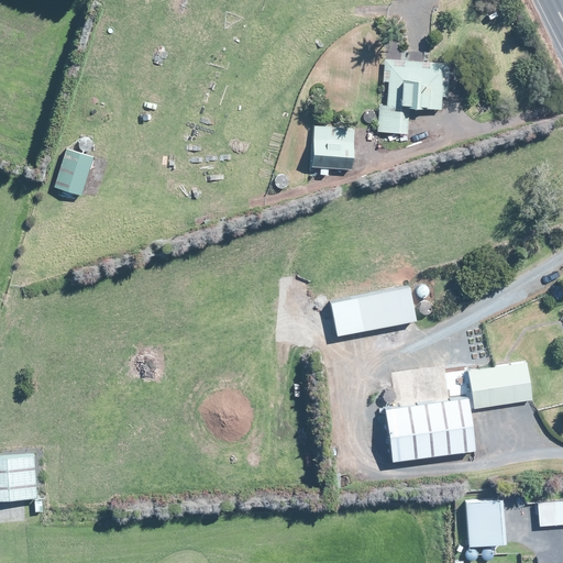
[(410,61),(401,59),(386,58),(385,81),(390,81),(389,105),(383,105),(382,105),(382,109),(379,130),(379,131),(409,133),(411,107),(443,109),(444,96),(450,96),(452,64),(424,62),(410,61)]
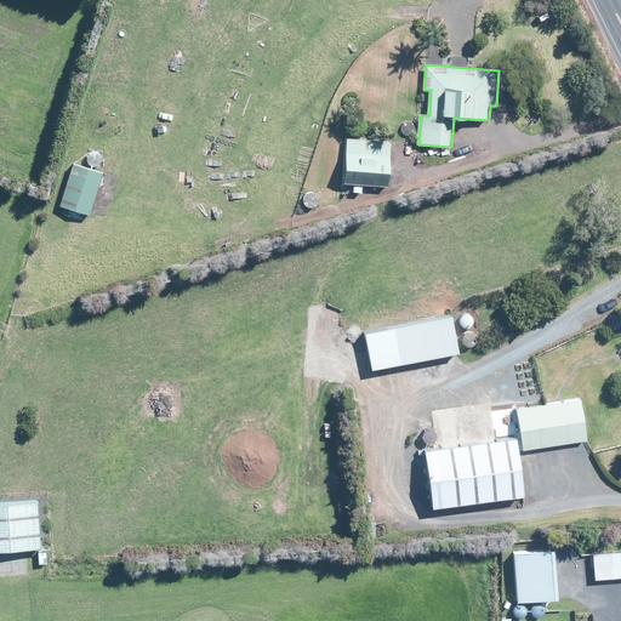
[(391,186),(393,141),(349,137),(346,182),(353,183),(358,183),(358,192),(365,193),(366,183),(391,186)]
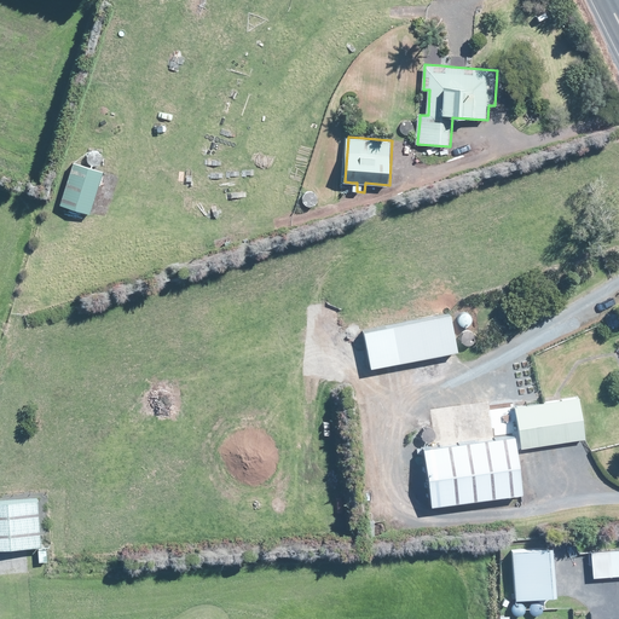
[(76,162),(63,204),(93,214),(106,172),(76,162)]
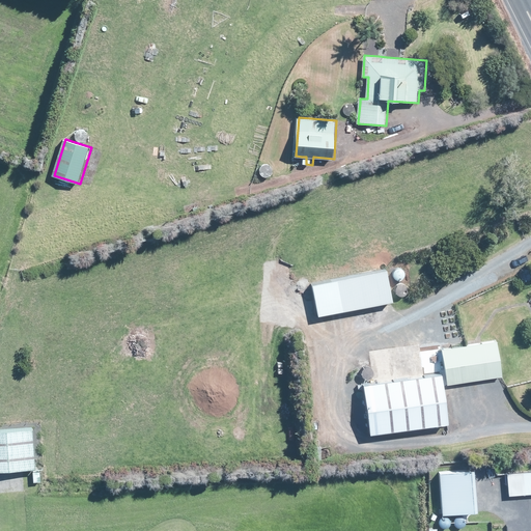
[(256,175),(257,176),(258,177),(259,177),(260,178),(262,178),(263,178),(266,178),(267,178),(268,177),(270,176),(271,175),(272,174),(272,172),(272,171),(273,169),(272,168),(272,166),(271,165),(270,164),(269,163),(268,162),(267,161),(264,161),(263,161),(261,161),(260,161),(258,162),(257,163),(256,164),(255,165),(254,167),(254,168),(254,170),(254,171),(255,173),(255,174),(256,175)]
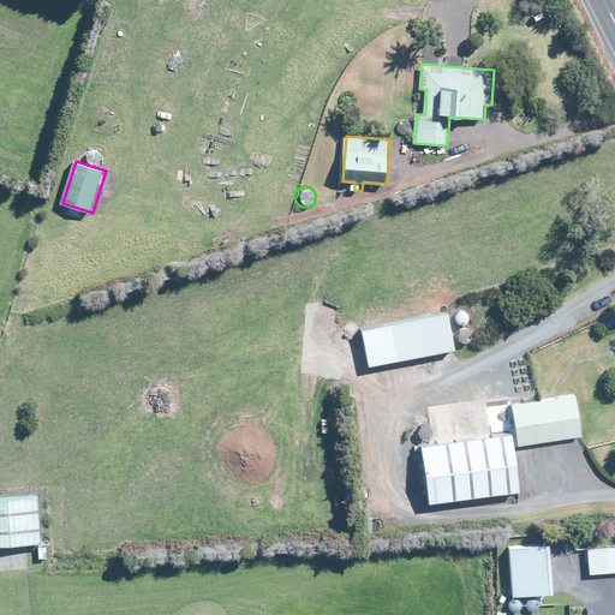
[(192,249),(180,254),(184,263),(196,258),(192,249)]
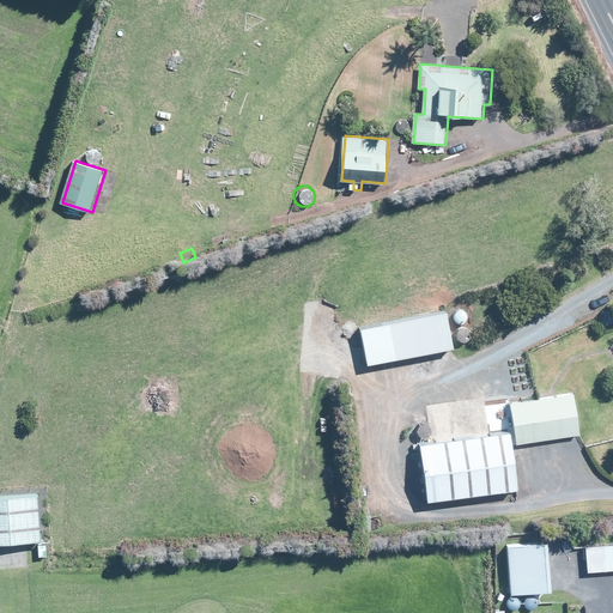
[(456,347),(449,310),(364,328),(371,364),(456,347)]
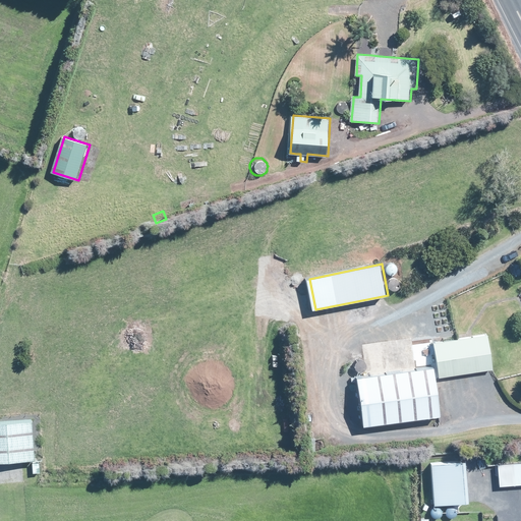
[(441,377),(495,369),(489,335),(472,337),(459,339),(436,342),(441,377)]
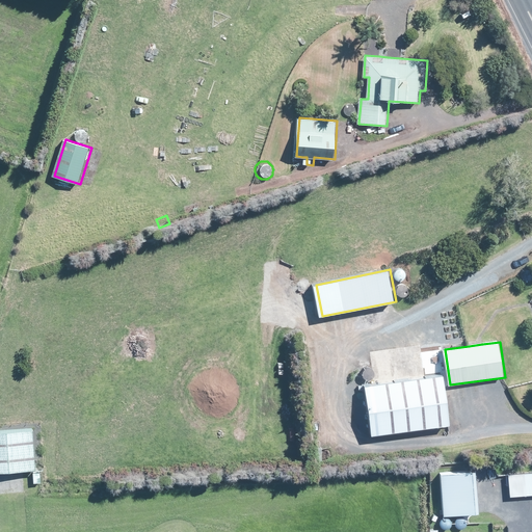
[(374,434),(452,423),(446,374),(425,377),(367,384),(374,434)]
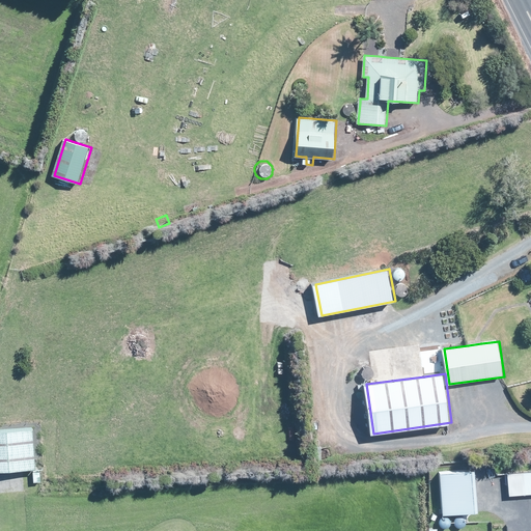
[(39,469),(38,467),(36,428),(0,430),(0,471),(23,470),(39,469)]
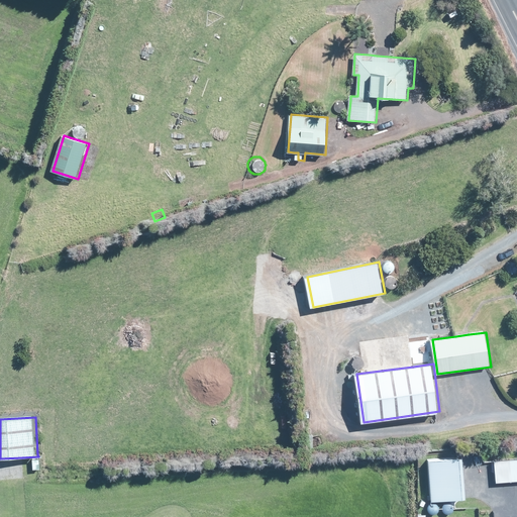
[(516,457),(490,459),(491,482),(516,480),(516,457)]
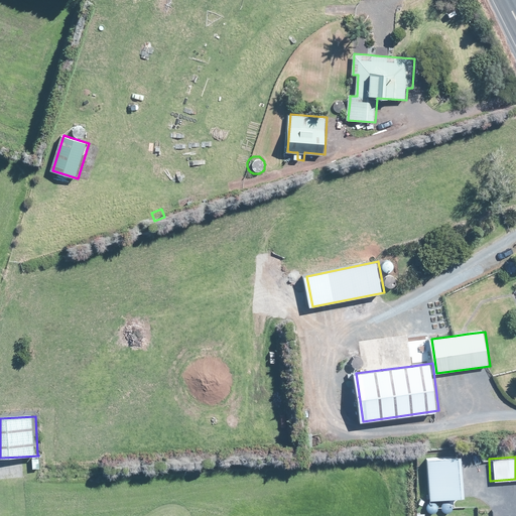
[(485,478),(470,459),(461,466),(476,485),(485,478)]
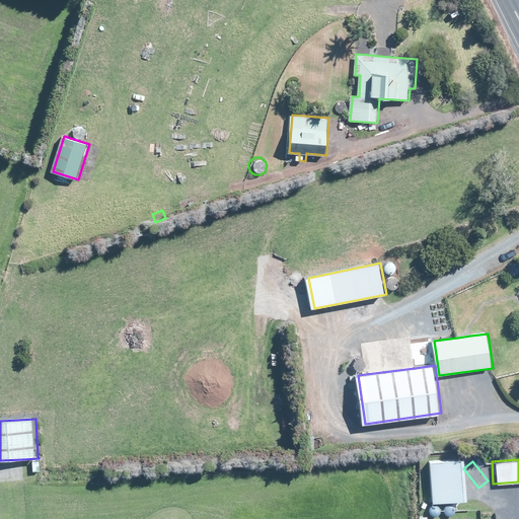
[(425,488),(426,513),(433,513),(434,509),(444,509),(444,500),(434,501),(433,487),(431,486),(431,488),(425,488)]
